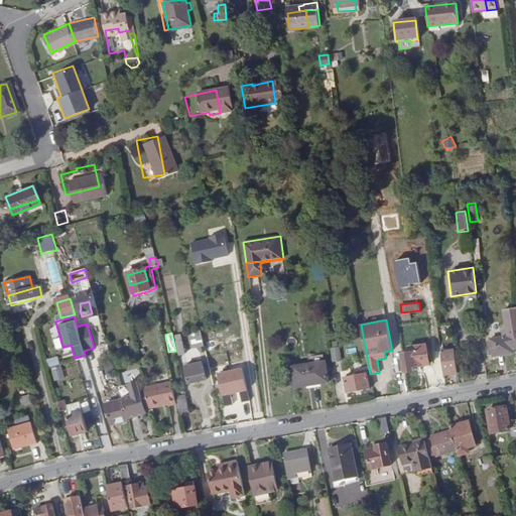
[(206,346),(202,334),(197,335),(201,348),(206,346)]
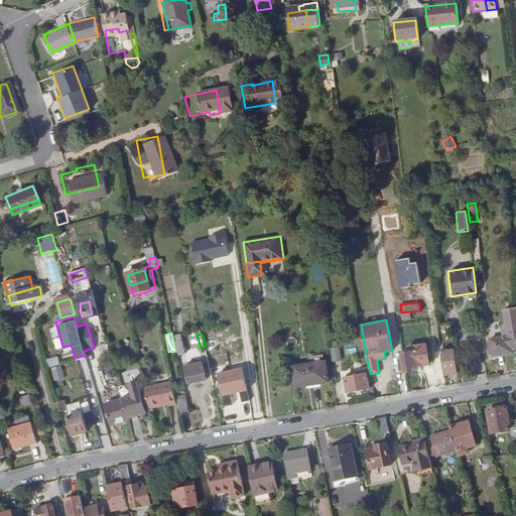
[(515,354),(515,337),(487,342),(490,357),(493,357),(515,354)]
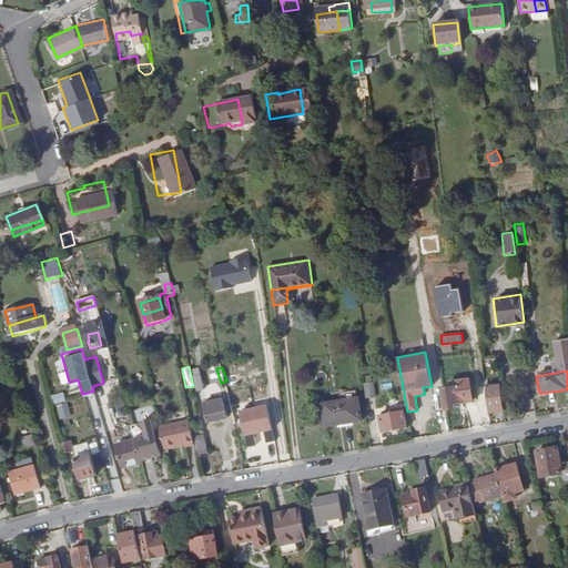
[(200,377),(199,372),(192,373),(193,378),(195,378),(198,389),(204,388),(202,377),(200,377)]
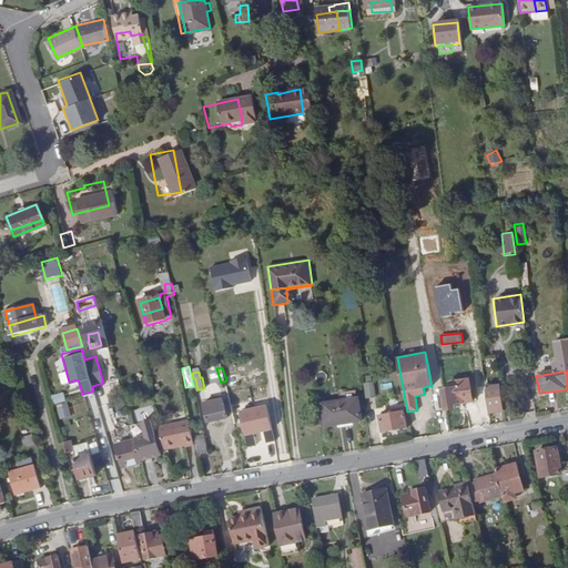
[(463,399),(470,398),(472,398),(468,375),(467,375),(459,376),(459,382),(460,388),(463,399)]
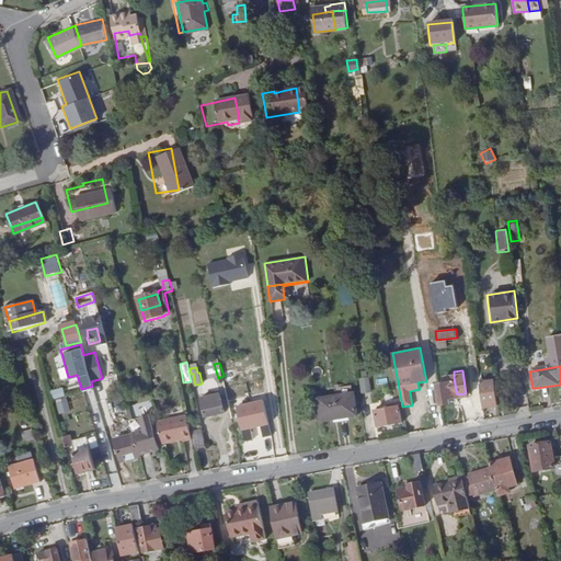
[(497,403),(494,380),(480,382),(482,405),(497,403)]
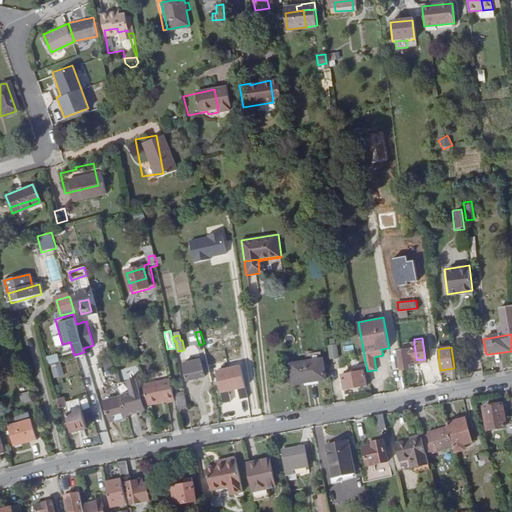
[(415,350),(400,352),(402,370),(410,369),(409,361),(417,360),(415,350)]
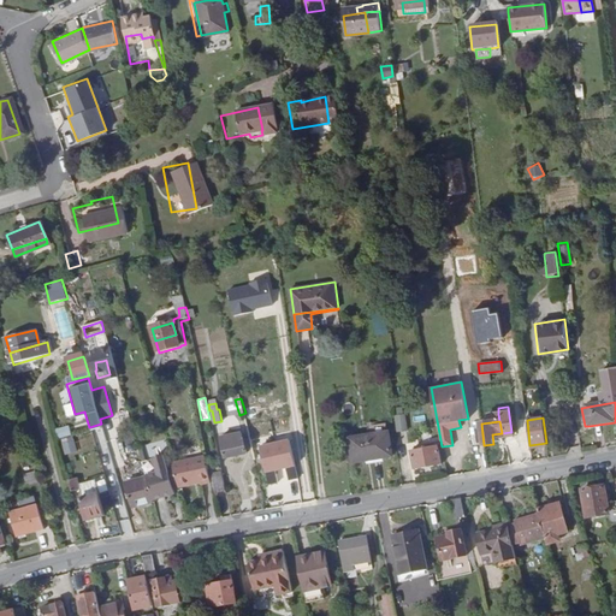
[(261,424),(250,427),(254,440),(259,439),(261,452),(279,448),(277,434),(280,433),(279,427),(267,430),(267,427),(262,427),(261,424)]
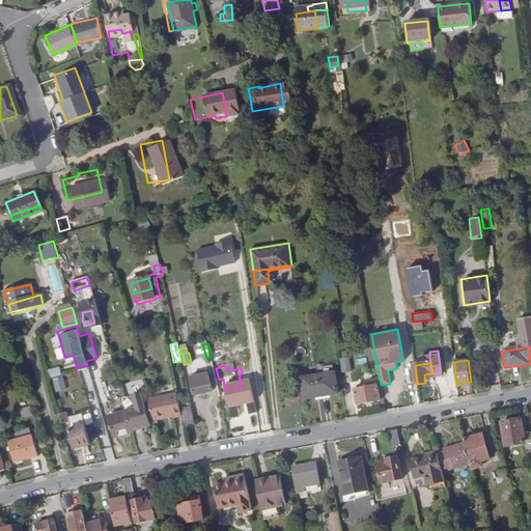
[(49,378),(60,375),(59,366),(47,368),(49,378)]
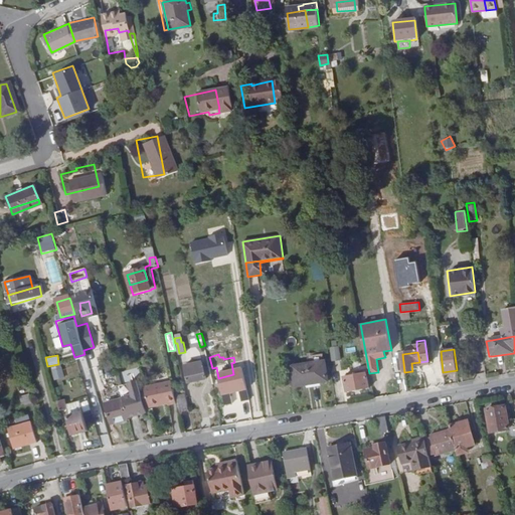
[(340,358),(329,360),(331,371),(342,369),(340,358)]
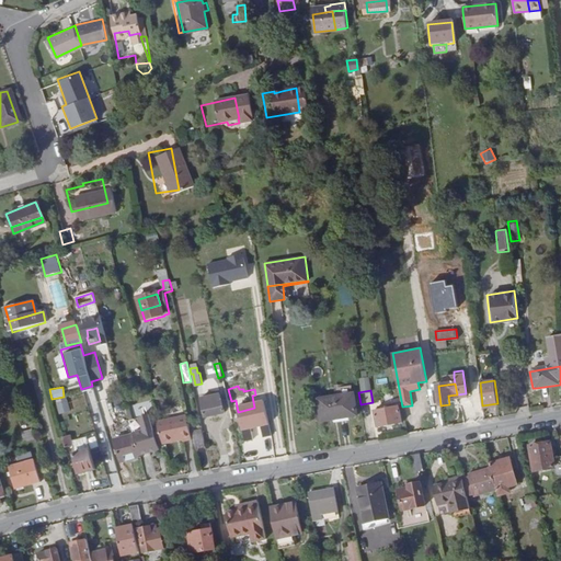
[(225,411),(230,409),(227,395),(210,399),(212,405),(205,407),(207,419),(226,414),(225,411)]
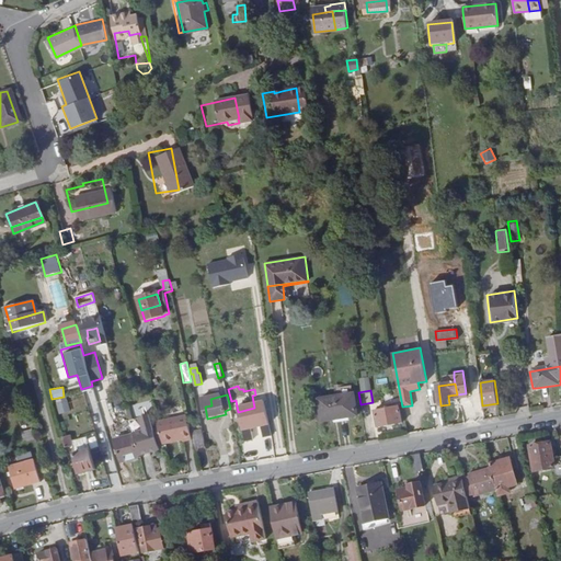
[(348,415),(345,395),(319,398),(322,420),(348,415)]
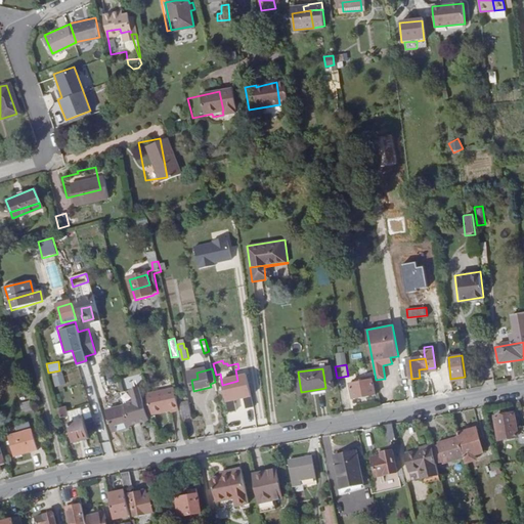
[(51,373),(53,386),(64,384),(61,370),(51,373)]
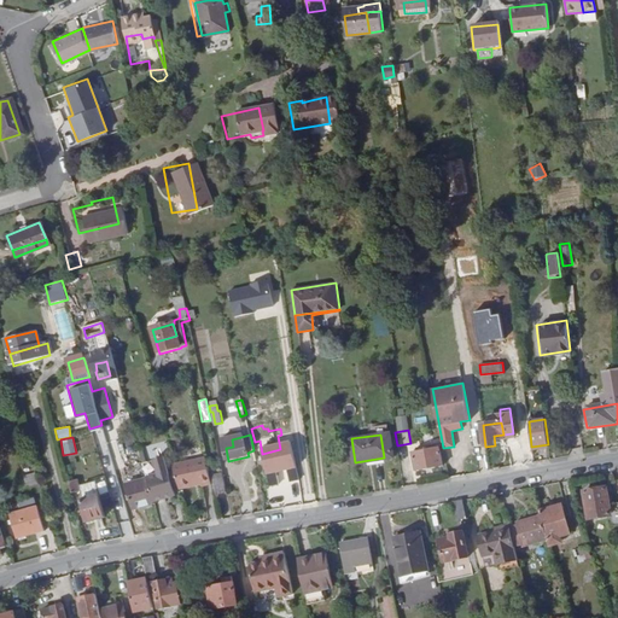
[(438,444),(417,448),(418,452),(412,452),(415,471),(442,466),(438,444)]
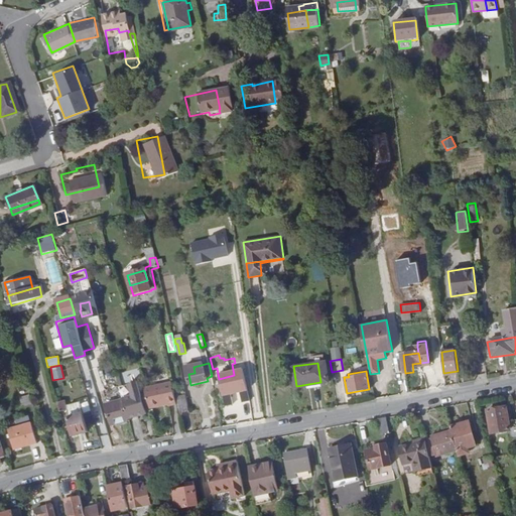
[(172,382),(145,389),(151,410),(169,405),(169,406),(177,404),(172,382)]
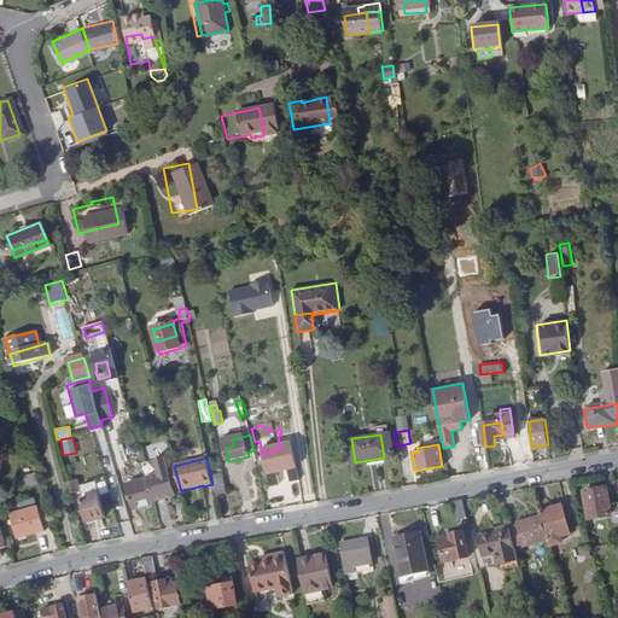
[(143,465),(147,479),(153,502),(176,496),(169,472),(158,476),(155,461),(143,465)]
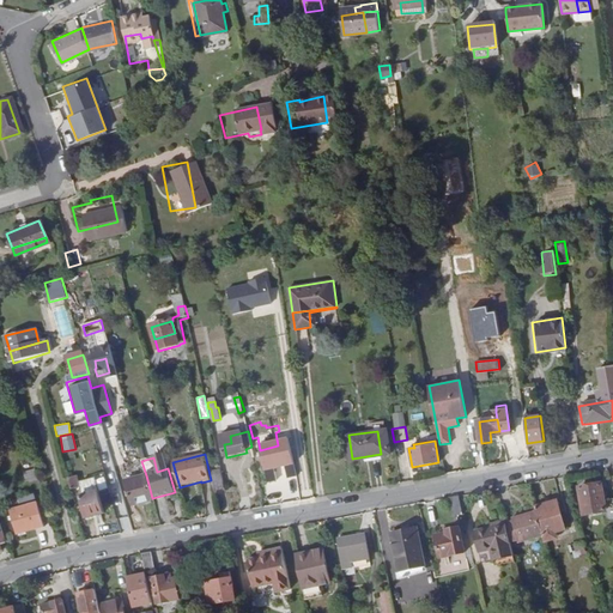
[(226,487),(223,468),(212,471),(217,490),(226,487)]
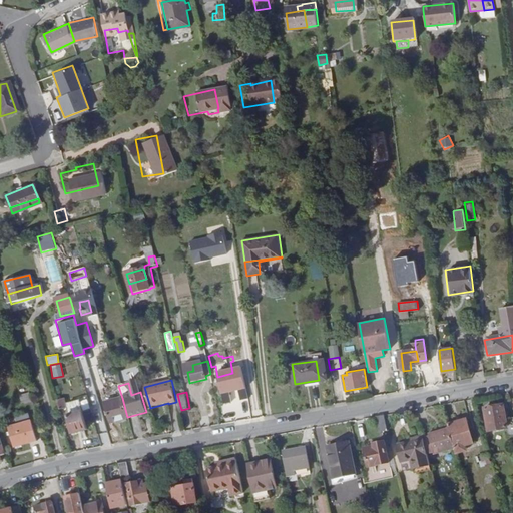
[(89,397),(80,399),(84,413),(85,415),(93,414),(89,397)]
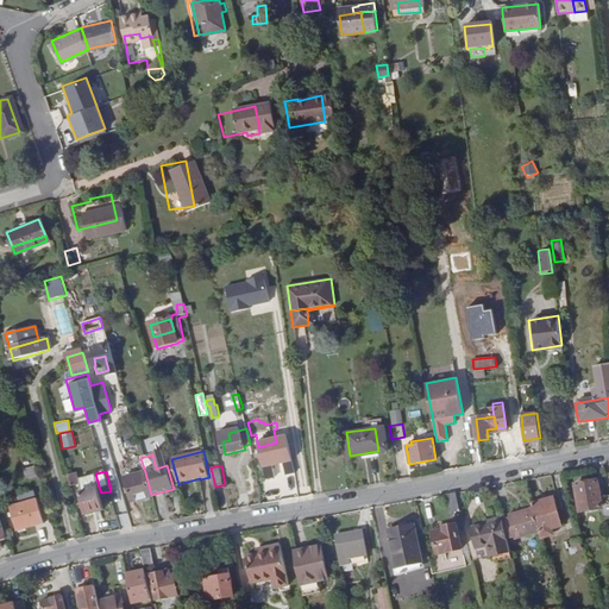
[(151,495),(145,472),(126,477),(133,502),(152,497),(151,495)]
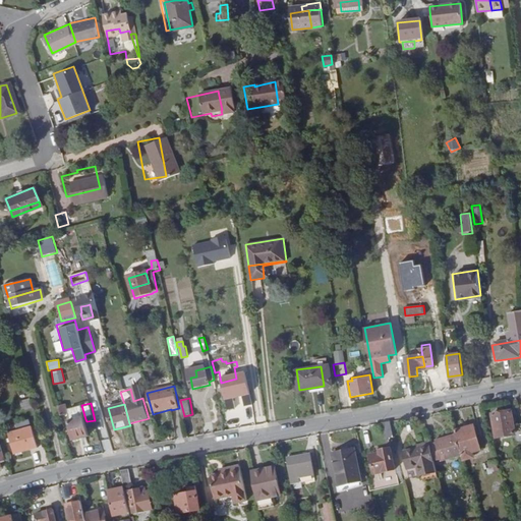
[(59,407),(61,416),(69,414),(67,405),(59,407)]
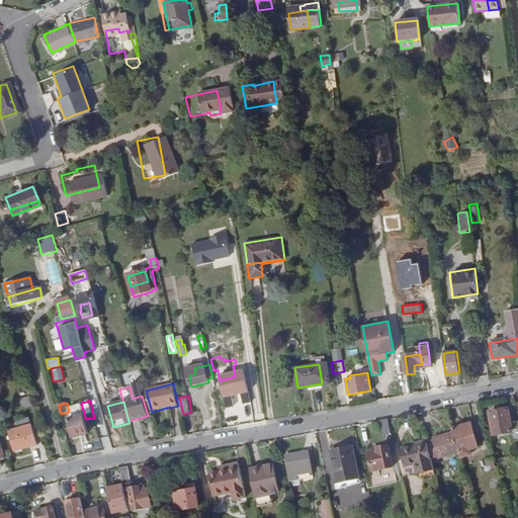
[(69,406),(72,420),(85,417),(81,403),(69,406)]
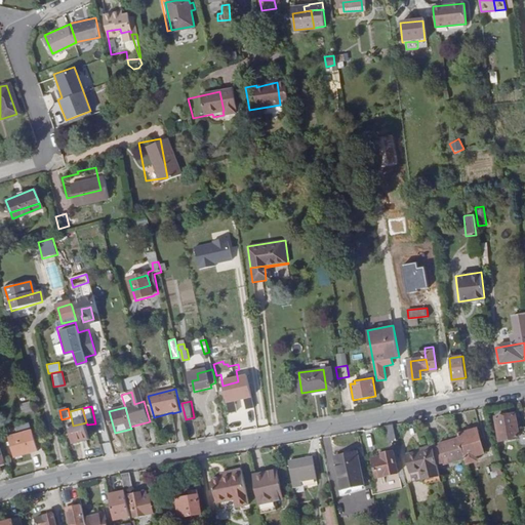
[(520,444),(524,443),(524,422),(517,425),(515,411),(497,415),(502,439),(518,436),(520,444)]
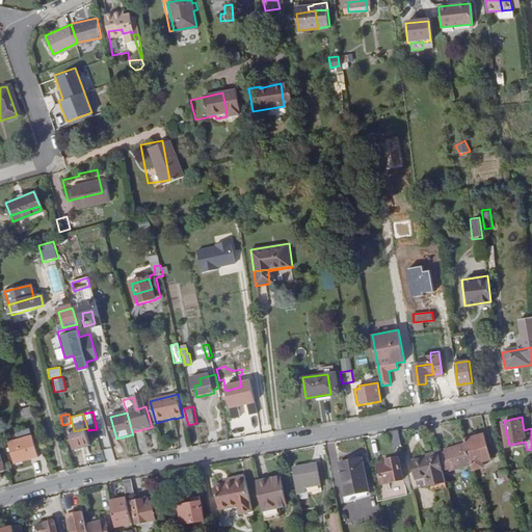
[(87,428),(74,431),(73,431),(77,449),(91,445),(88,430),(87,428)]
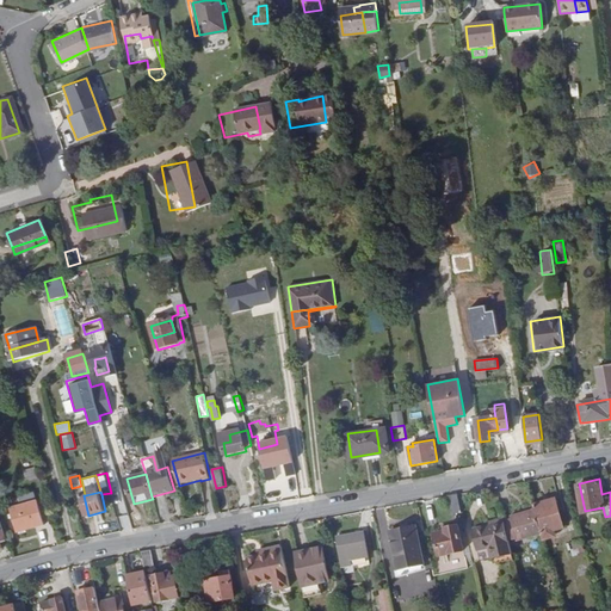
[(452,512),(462,511),(458,494),(449,495),(452,512)]
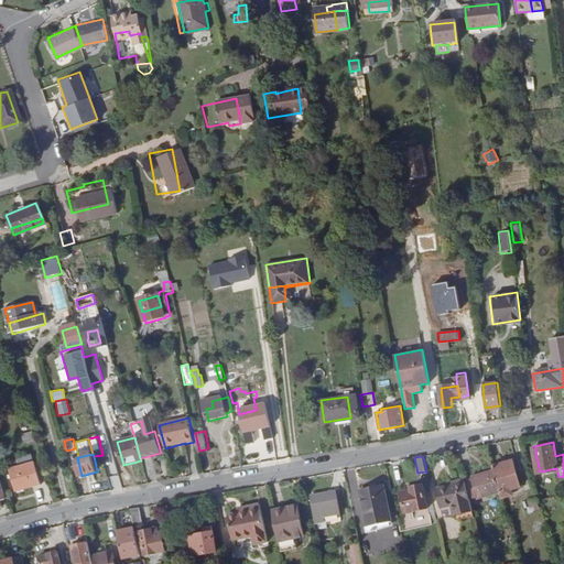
[(47,480),(42,461),(35,463),(41,483),(47,480)]
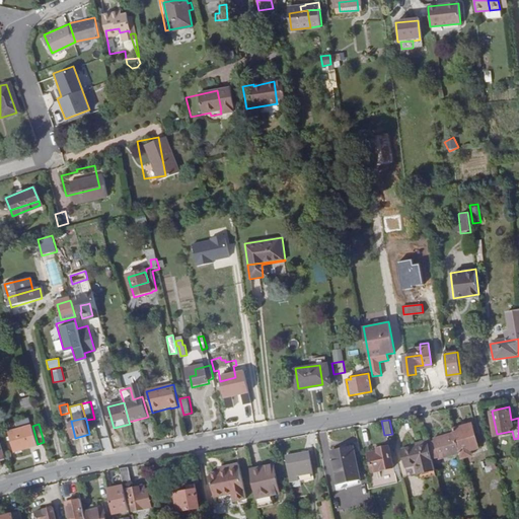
[(455,433),(461,453),(479,448),(472,424),(455,428),(456,433),(455,433)]
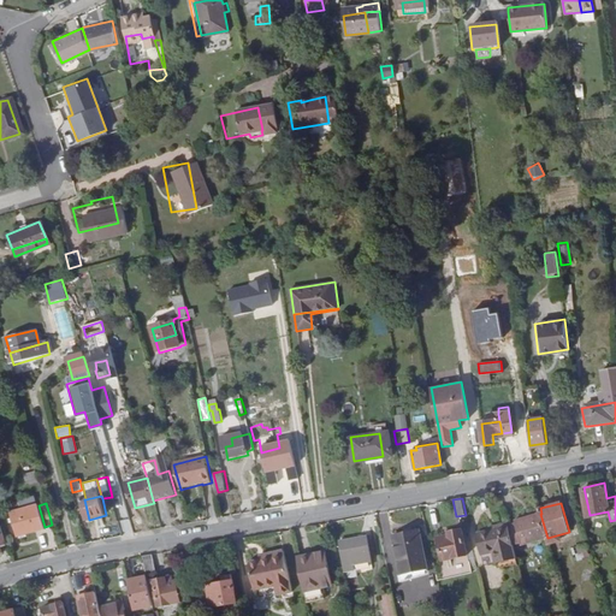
[(45,527),(39,505),(13,513),(19,534),(46,527),(45,527)]
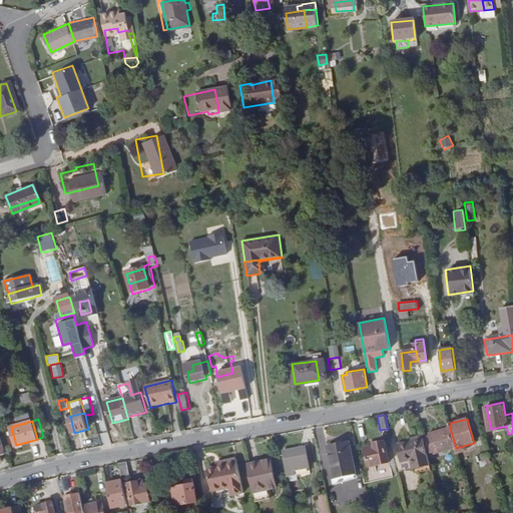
[(439,431),(444,452),(456,448),(450,428),(439,431)]
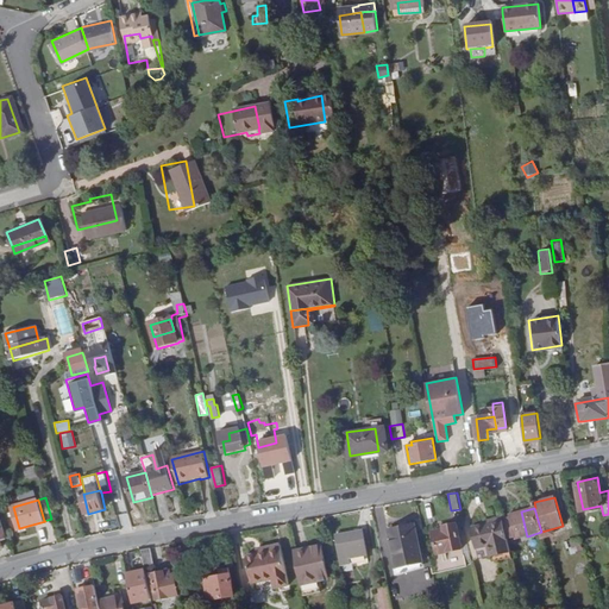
[(516,539),(527,537),(521,512),(509,514),(510,519),(515,537),(516,539)]
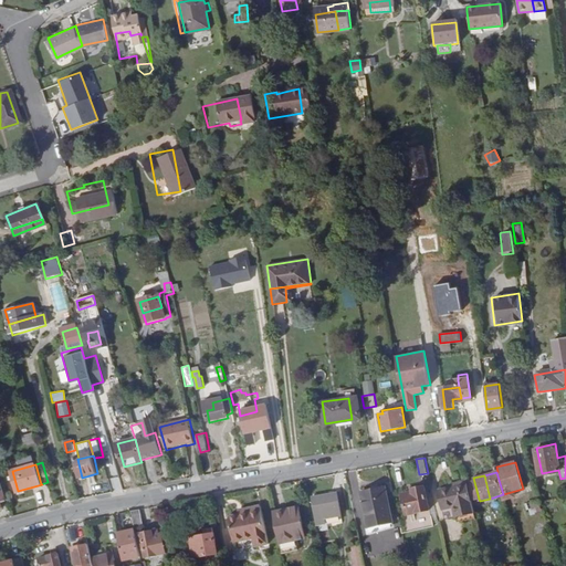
[(118,477),(111,478),(113,492),(122,490),(118,477)]
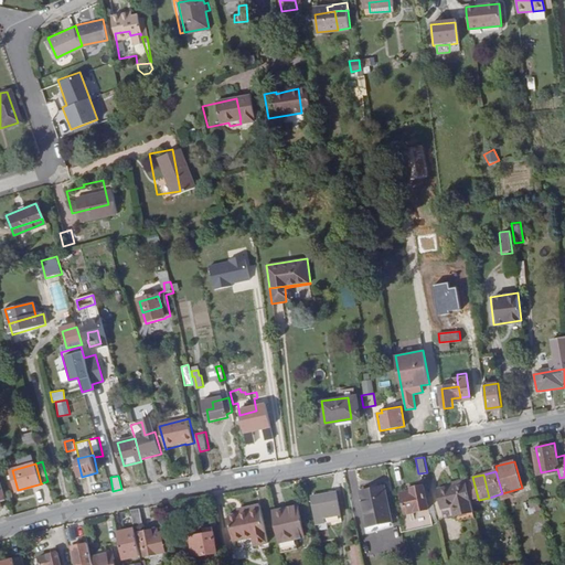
[(468,482),(468,483),(471,500),(478,498),(473,481),(468,482)]
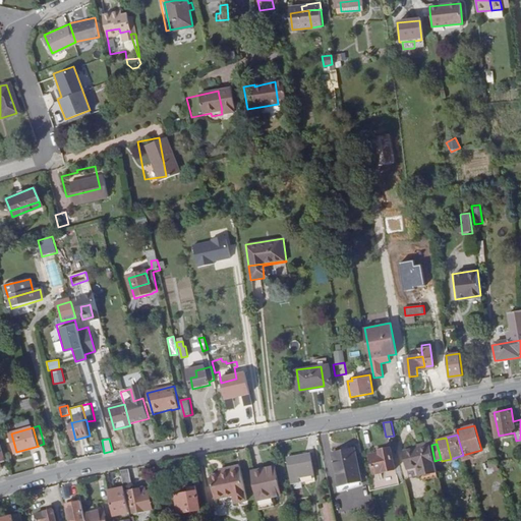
[(411,479),(438,473),(435,461),(431,446),(405,452),(411,479)]
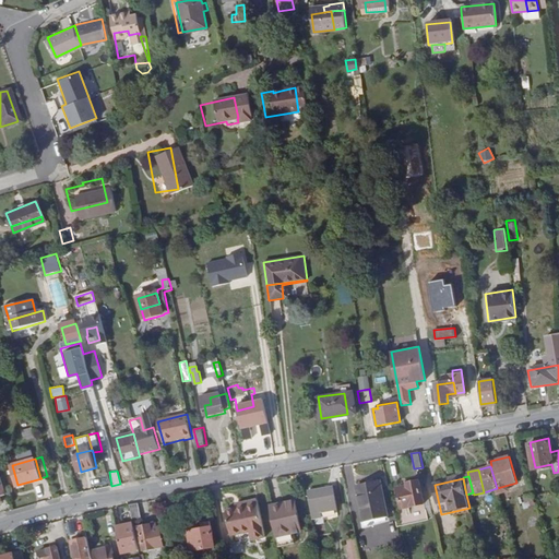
[(419,480),(405,483),(405,486),(399,487),(402,507),(424,502),(419,480)]
